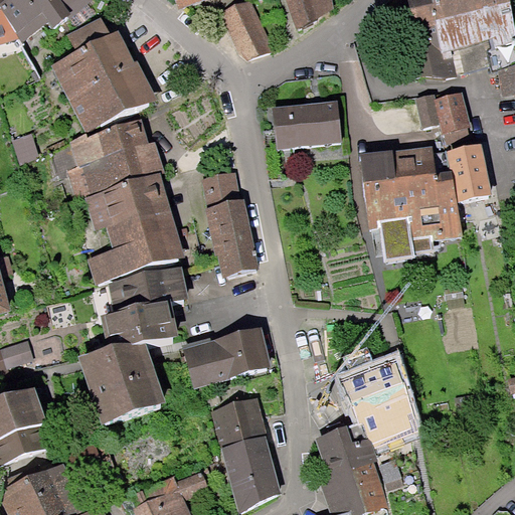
[(43,25),(23,0),(0,0),(0,10),(22,38),(24,41),(43,25)]
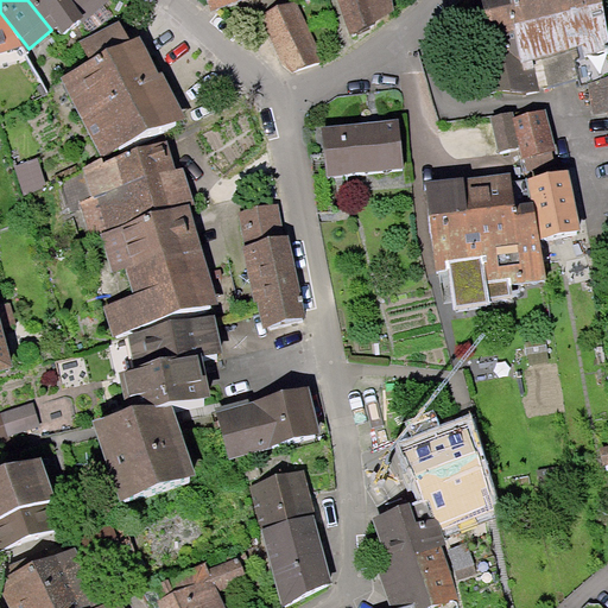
[(82,21),(64,0),(27,0),(51,30),(57,26),(64,35),(82,21)]
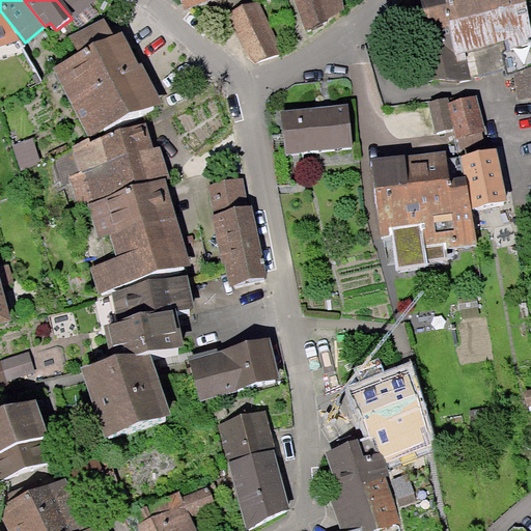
[(93,0),(56,0),(72,19),(93,0)]
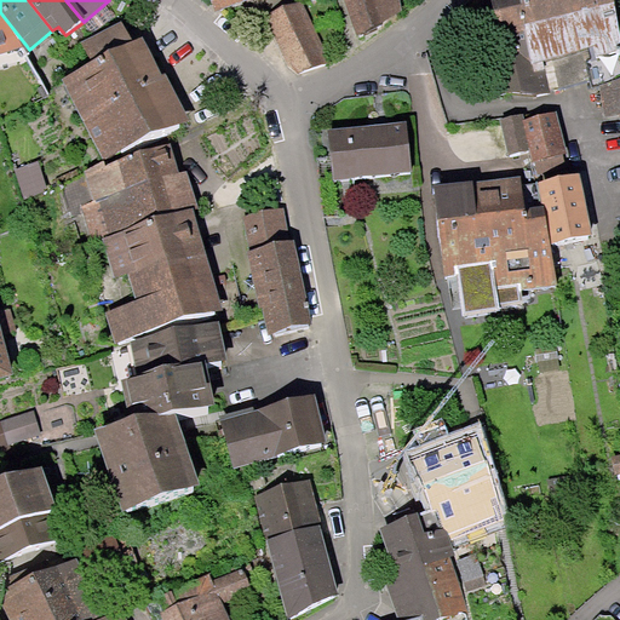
[(217,0),(222,13),(259,0),(346,0),(362,46),(407,24),(405,0),(217,0)]
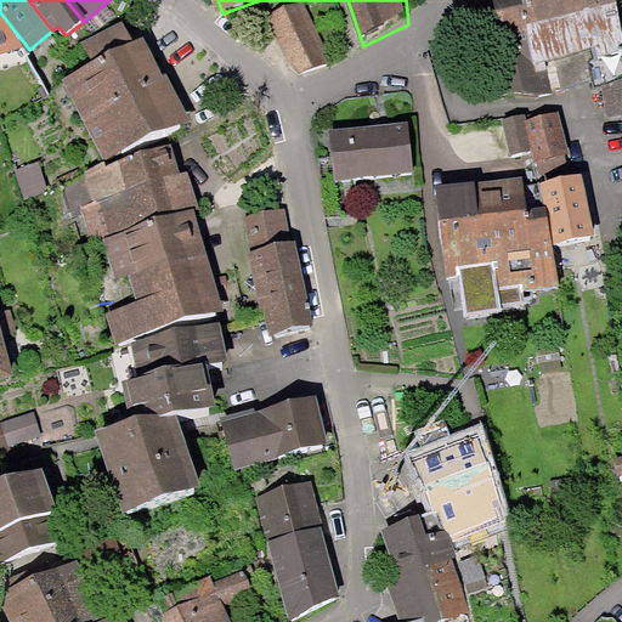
[(557,0),(502,0),(516,61),(570,43),(557,0)]
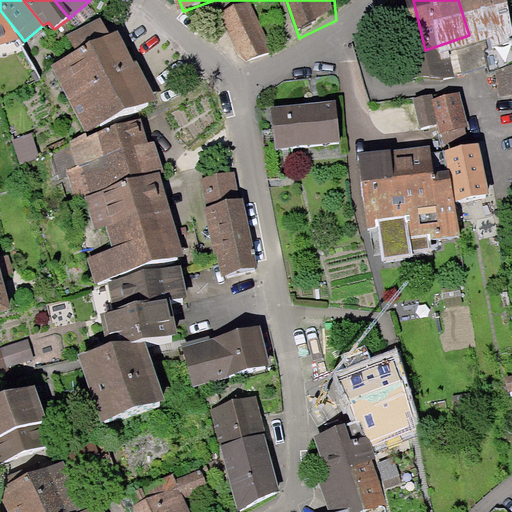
[(511,30),(504,0),(458,0),(469,35),(487,32),(492,43),(511,37),(511,30)]
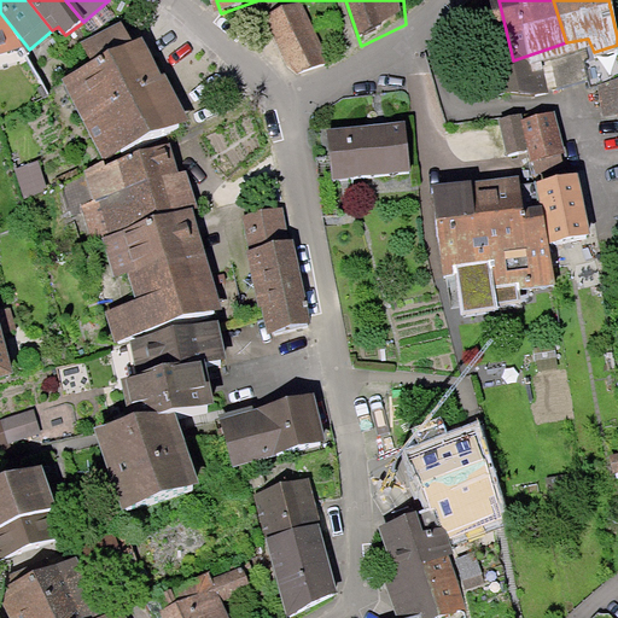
[(0,53),(27,46),(0,12),(0,53)]
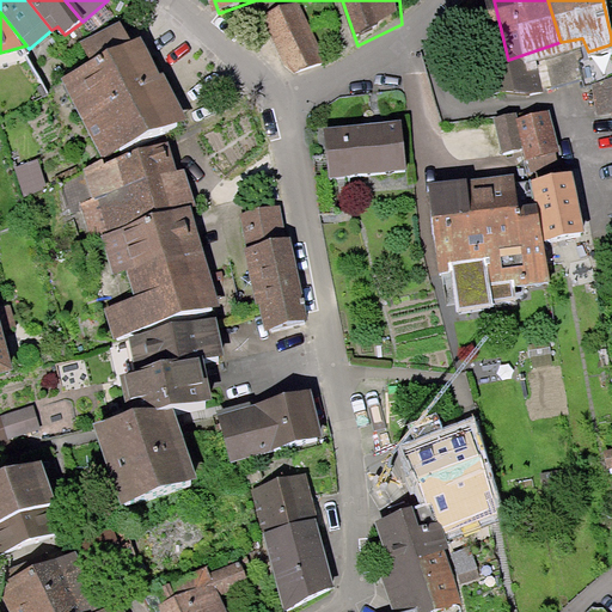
[(98,68),(65,84),(106,169),(200,133),(148,47),(138,51),(127,32),(91,53),(98,68)]
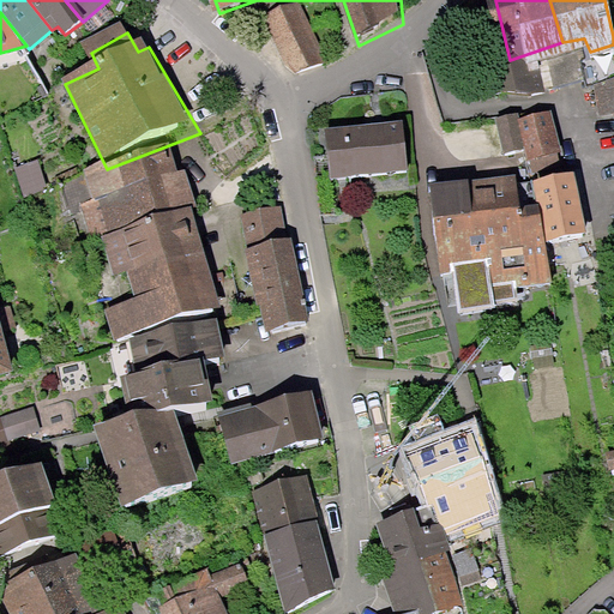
[(553,112),(518,119),(525,149),(528,161),(561,154),(553,112)]
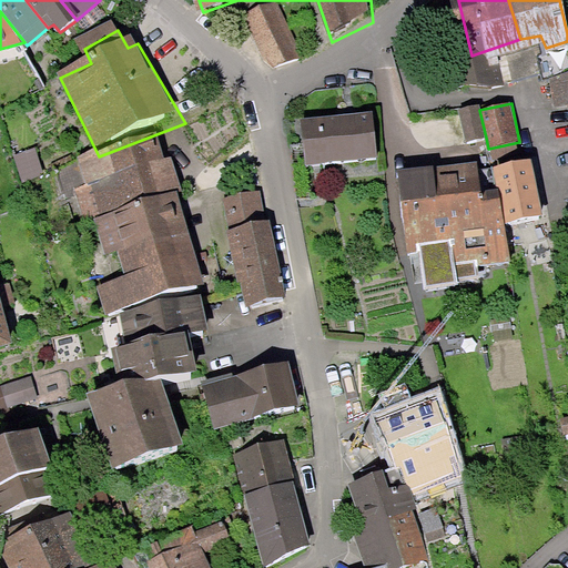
[(478,104),(457,109),(465,142),(486,138),(479,110),(478,104)]
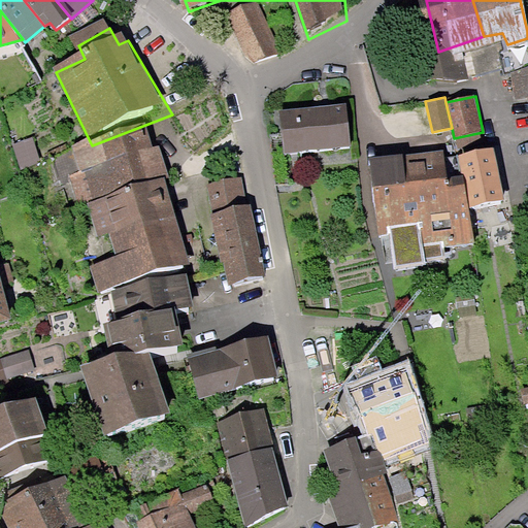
[(354,109),(286,122),(293,164),(361,152),(354,109)]
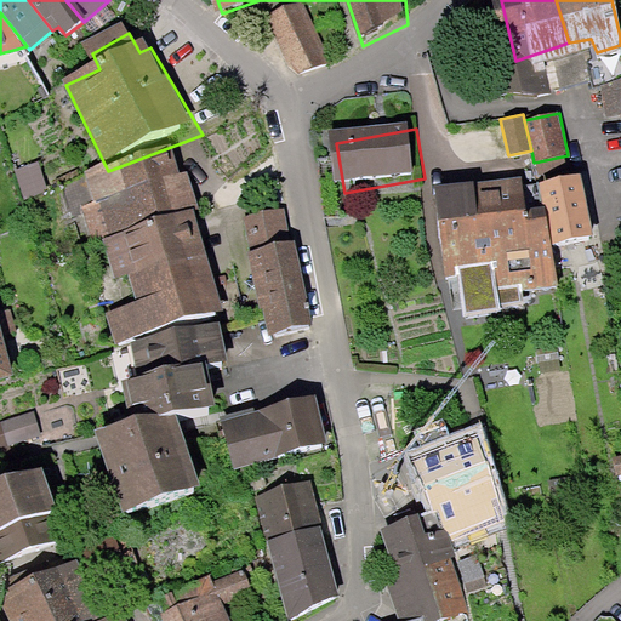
[(187,161),(91,184),(101,205),(86,209),(96,240),(106,238),(200,216),(187,161)]
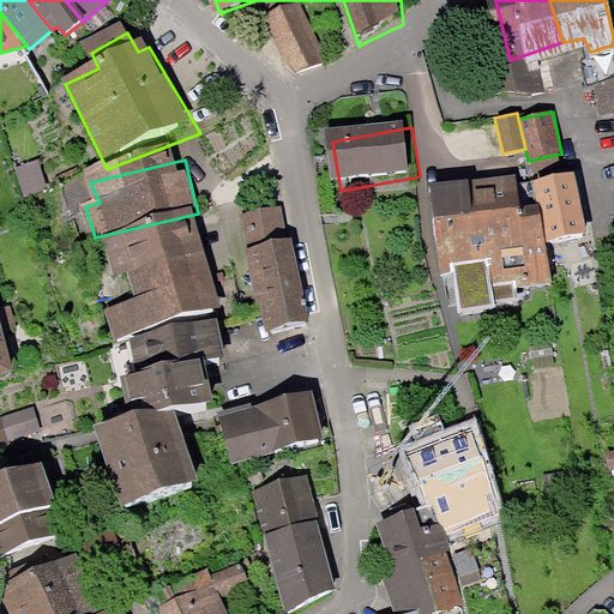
[(578,169),(533,176),(542,233),(588,222),(578,169)]
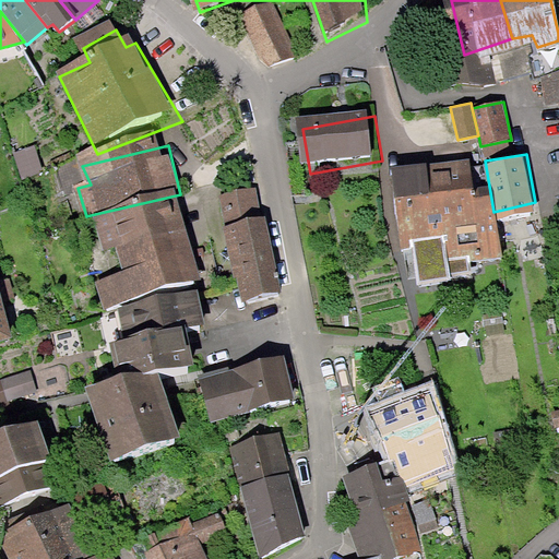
[(466,162),(391,170),(401,246),(414,245),(418,282),(447,276),(467,270),(499,256),(494,212),(489,193),(472,194),(466,162)]
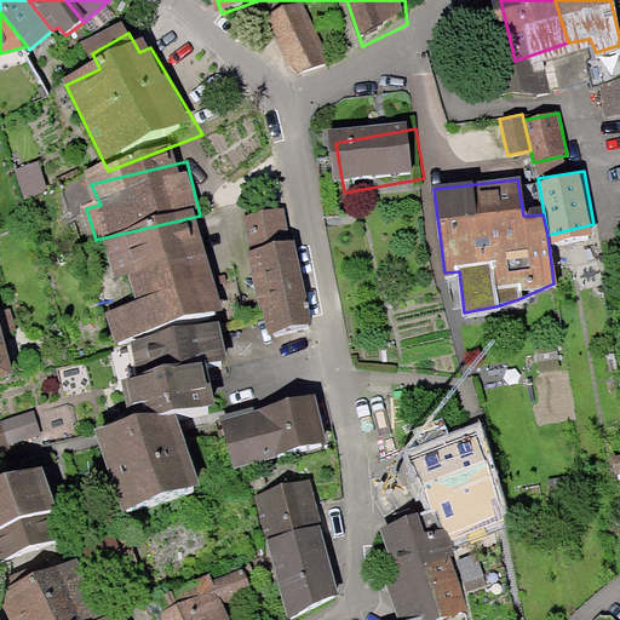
[(285,207),(242,216),(268,334),(313,325),(294,240),(291,240),(285,207)]
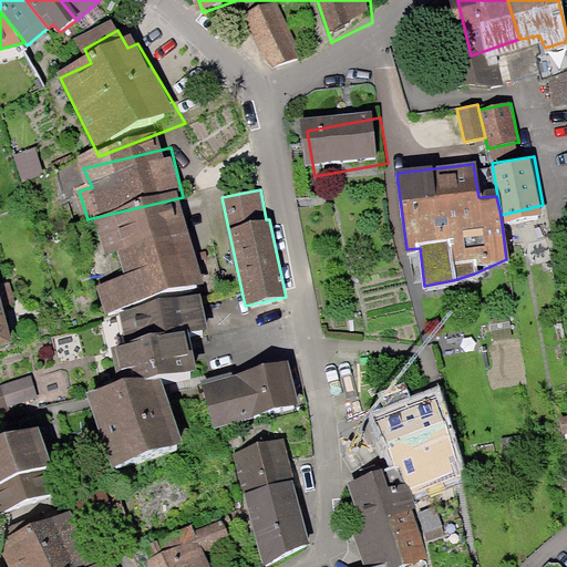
[(100,287),(110,320),(124,316),(199,294),(208,291),(184,207),(102,232),(116,281),(100,287)]
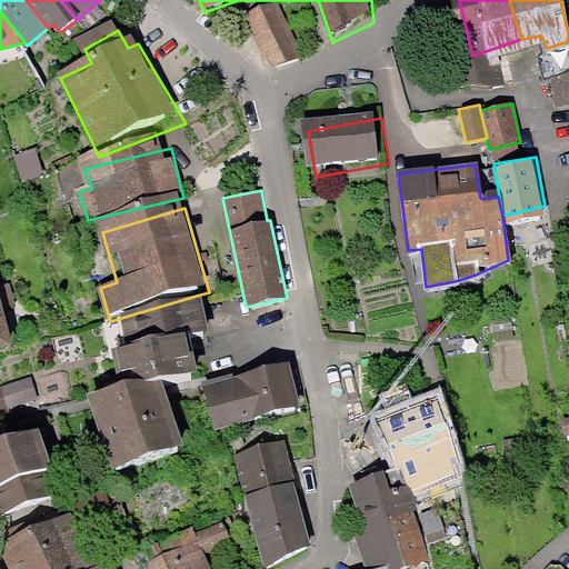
[(118,346),(125,375),(193,365),(191,332),(207,329),(200,295),(125,317),(131,341),(118,346)]
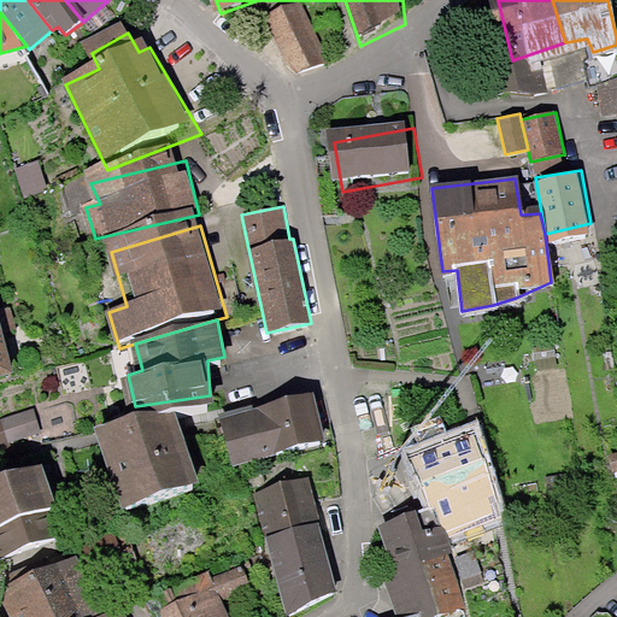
[(0,393),(24,388),(15,322),(0,327),(0,393)]
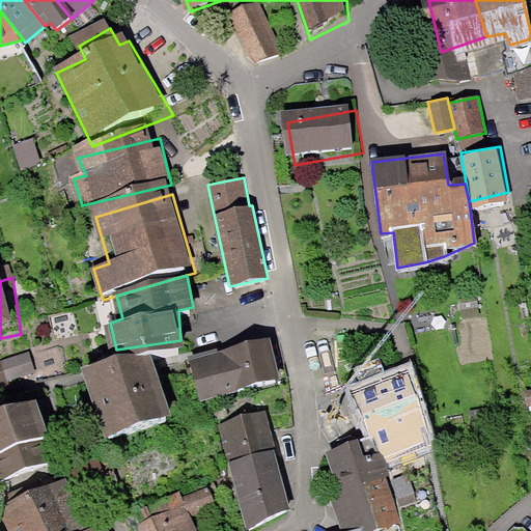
[(81,368),(104,437),(170,414),(147,346),(81,368)]
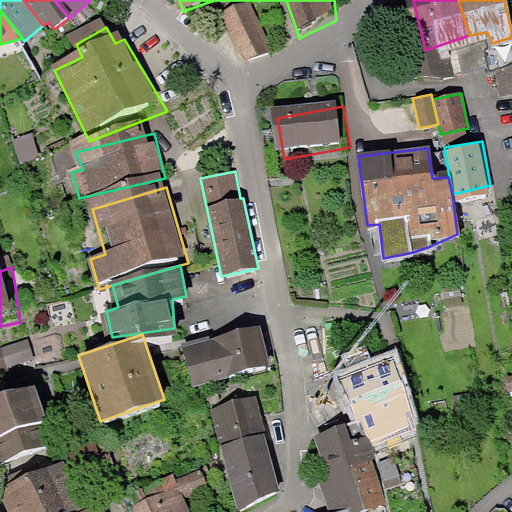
[(196,354),(206,391),(279,371),(269,334),(196,354)]
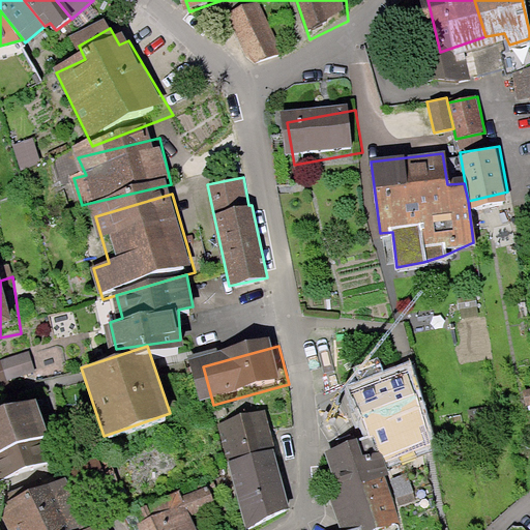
[(409,361),(347,385),(376,450),(381,449),(385,463),(436,442),(409,361)]
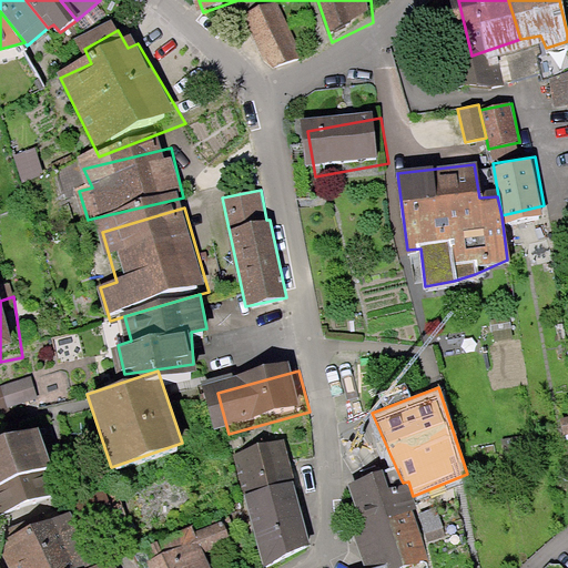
[(283,439),(232,454),(264,567),(310,545),(293,479),(295,478),(283,439)]
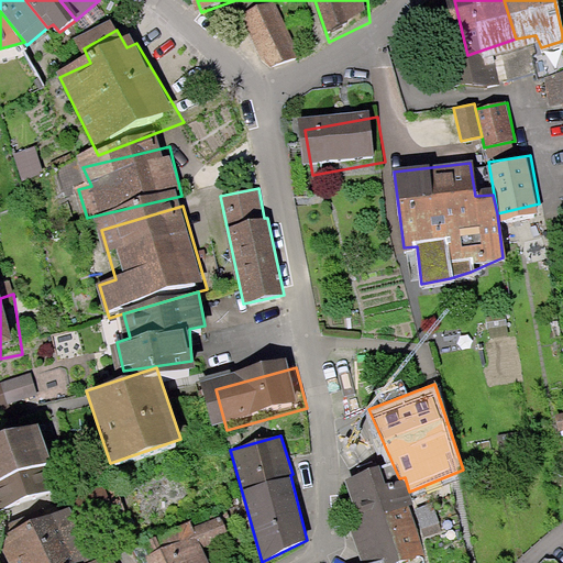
[(54,438),(0,451),(0,518),(70,500),(54,438)]
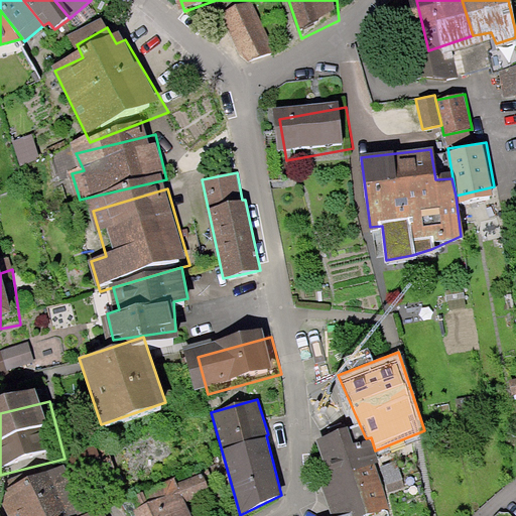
[(348,427),(316,437),(327,469),(316,472),(331,515),(338,515),(351,512),(352,515),(363,515),(390,508),(375,463),(379,462),(375,450),(371,437),(366,438),(353,443),(348,427)]
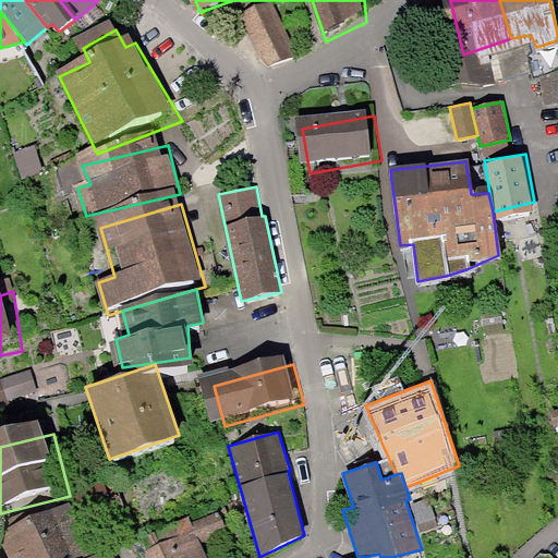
[(70,500),(0,528),(0,533),(10,557),(77,557),(93,553),(70,500)]
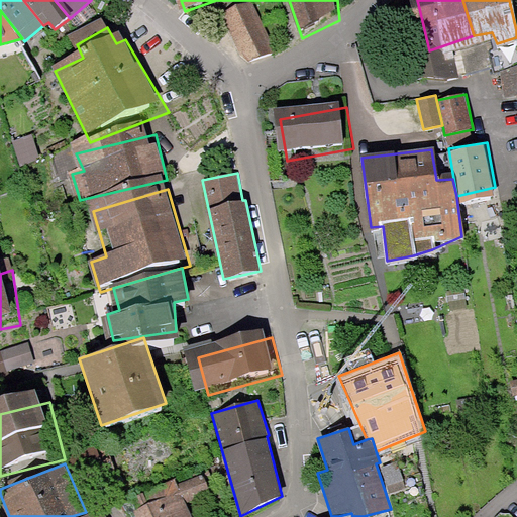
[(226,516),(208,474),(138,504),(143,516),(226,516)]
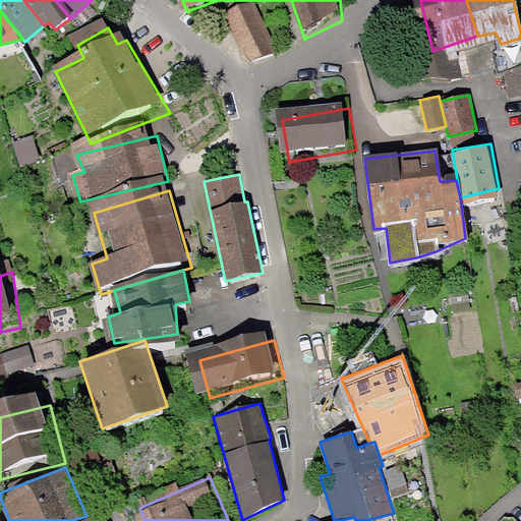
[(87,516),(72,520),(107,520),(102,510),(87,516)]
